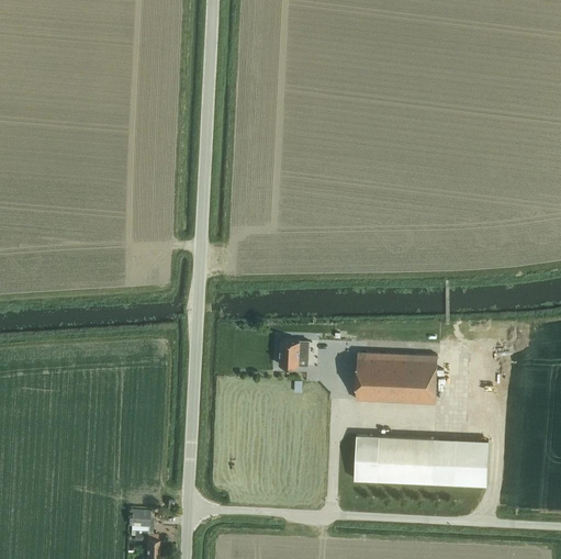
[(279,368),(298,368),(298,367),(306,368),(306,360),(307,361),(309,344),(280,343),(279,368)]
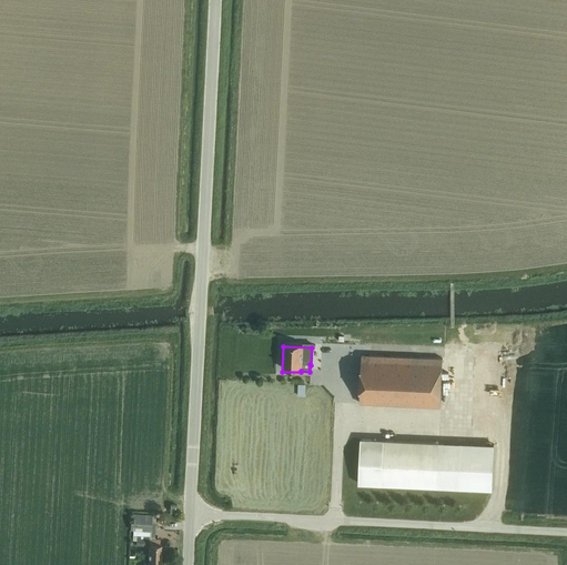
[(360,405),(439,409),(442,361),(368,359),(362,357),(360,405)]
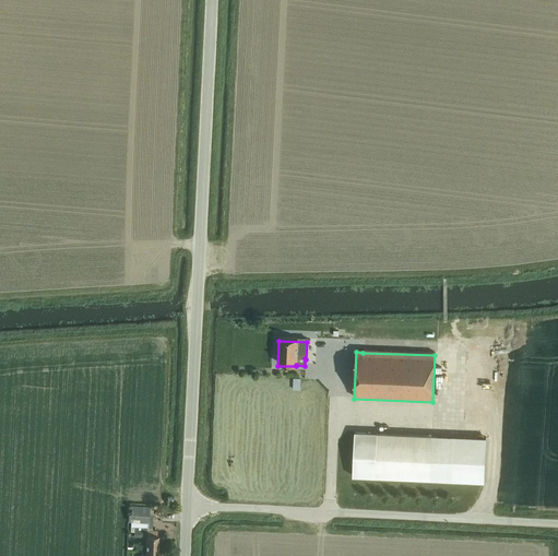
[(484,484),(485,440),(462,439),(354,435),(352,478),(484,484)]
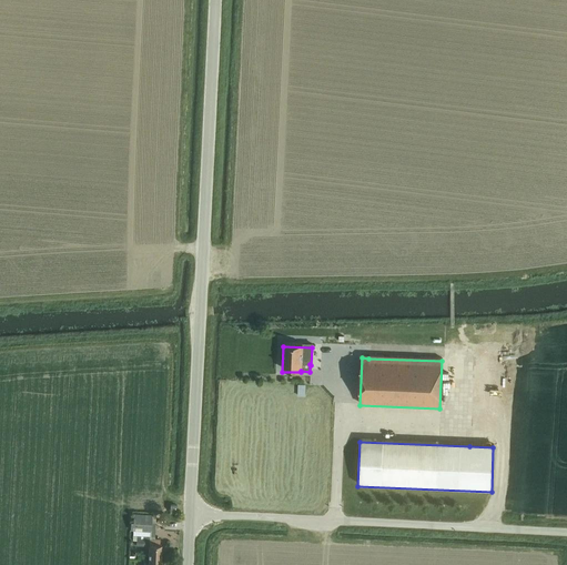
[(130,517),(130,533),(132,533),(132,534),(150,535),(151,535),(151,530),(151,517),(130,517)]
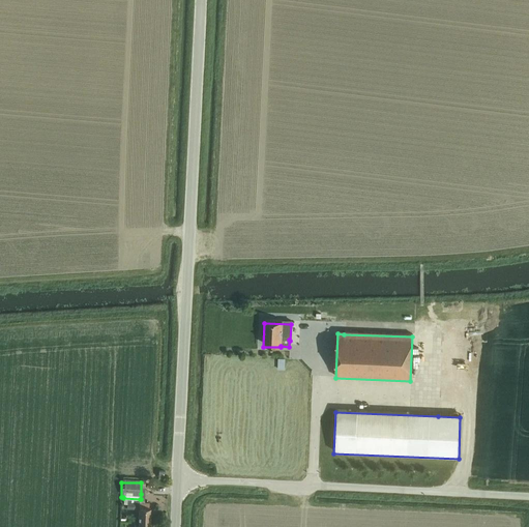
[(123,498),(123,506),(126,506),(126,511),(138,511),(138,505),(139,505),(140,499),(123,498)]
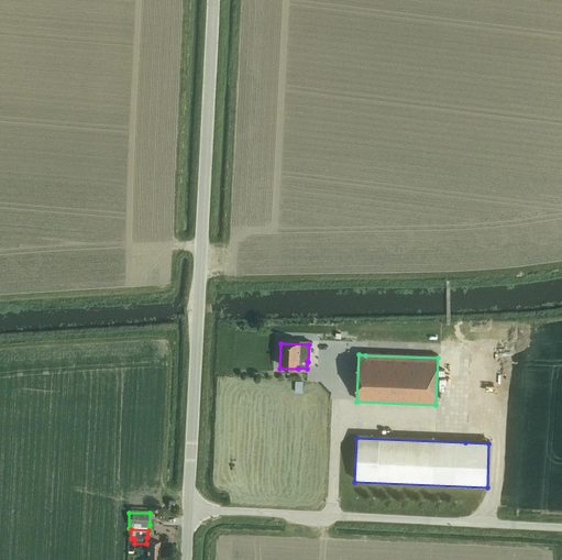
[(146,559),(158,559),(160,542),(157,542),(157,537),(147,537),(146,537),(146,544),(146,559)]
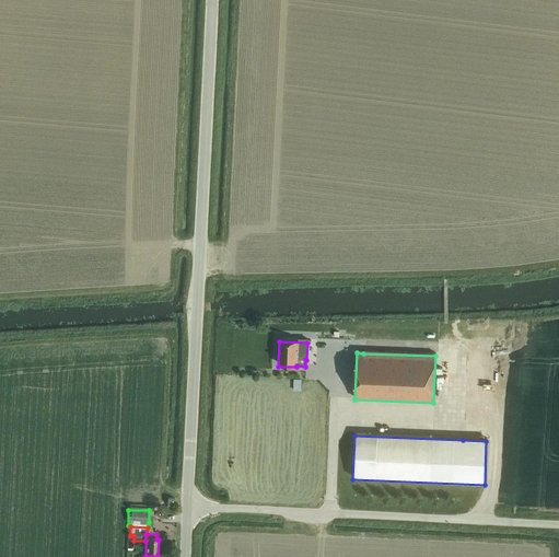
All buildings are outlined.
